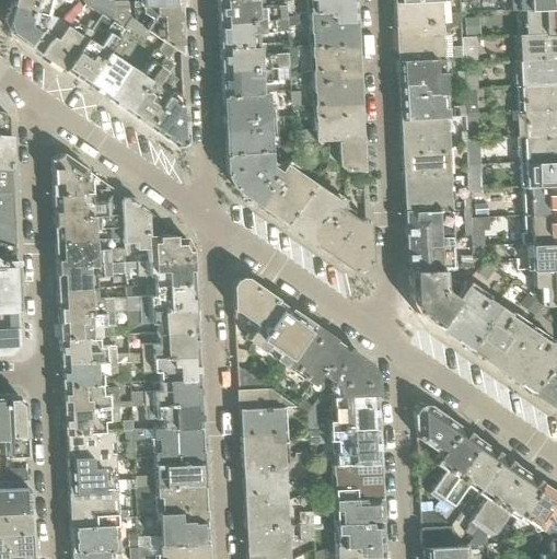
[(13,0),(11,11),(28,15),(31,10),(49,15),(50,11),(56,12),(59,1),(74,6),(76,0),(13,0)]
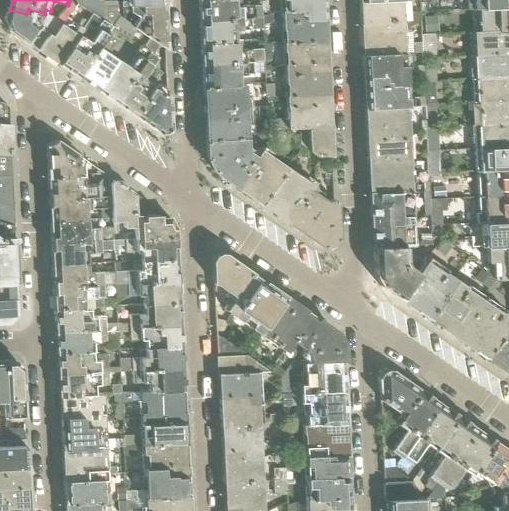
[(76,0),(80,5),(81,6),(94,15),(96,13),(104,18),(115,27),(119,21),(121,18),(133,26),(139,30),(146,35),(162,46),(167,50),(168,50),(166,4),(135,7),(123,7),(108,7),(108,2),(106,2),(105,0),(76,0)]
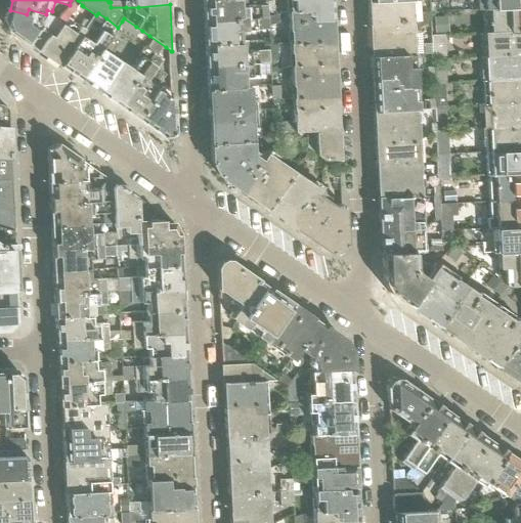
[(241,0),(206,0),(207,22),(258,19),(271,18),(270,7),(262,7),(242,8),(241,0)]
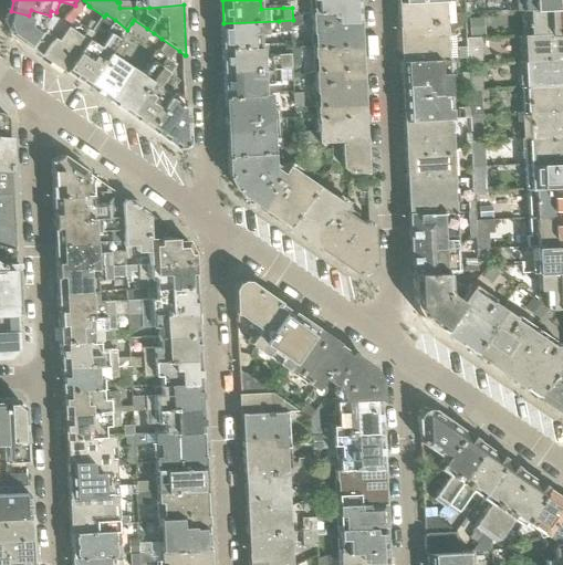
[(362,23),(360,0),(312,0),(313,16),(333,14),(334,19),(342,19),(342,23),(362,23)]
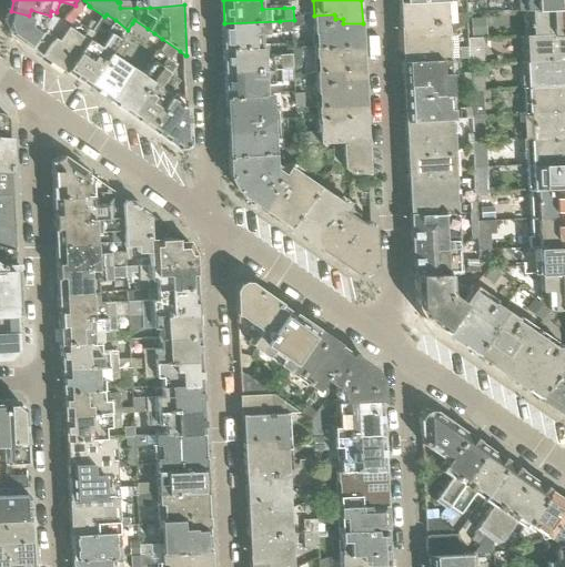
[(450,19),(449,0),(416,0),(402,1),(403,23),(425,22),(426,27),(434,27),(435,32),(451,31),(451,34),(470,24),(470,14),(472,14),(471,0),(463,0),(463,13),(450,19)]
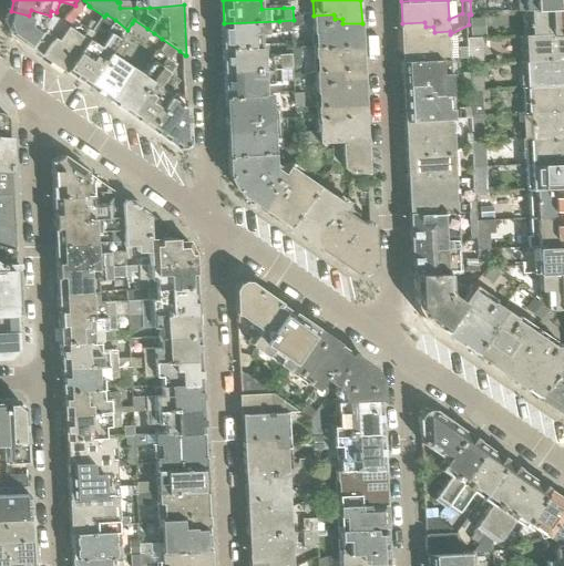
[(563,0),(520,0),(521,11),(525,11),(563,8),(563,0)]
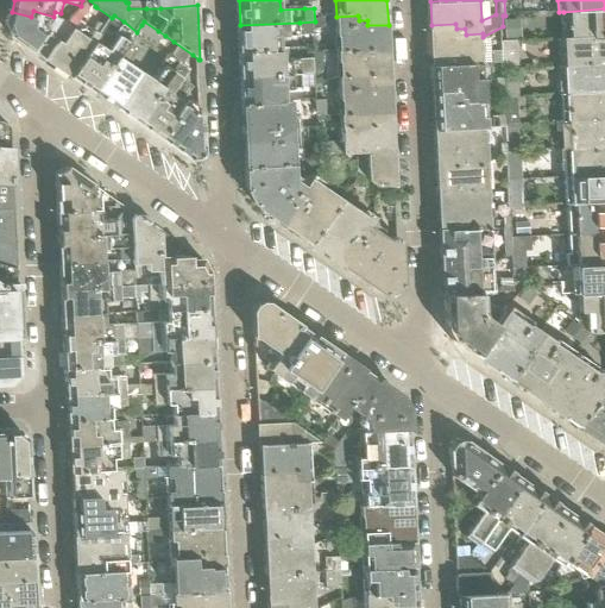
[(565,39),(604,37),(604,8),(563,12),(565,39)]
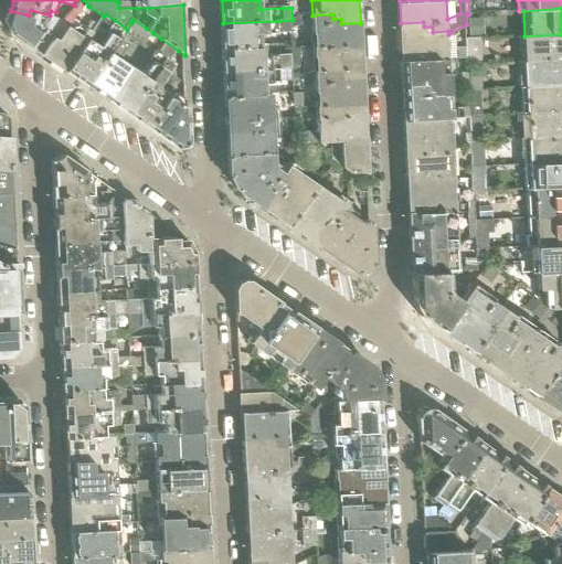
[(11,11),(8,23),(12,34),(44,56),(56,38),(45,31),(46,28),(50,16),(31,10),(29,16),(11,11)]
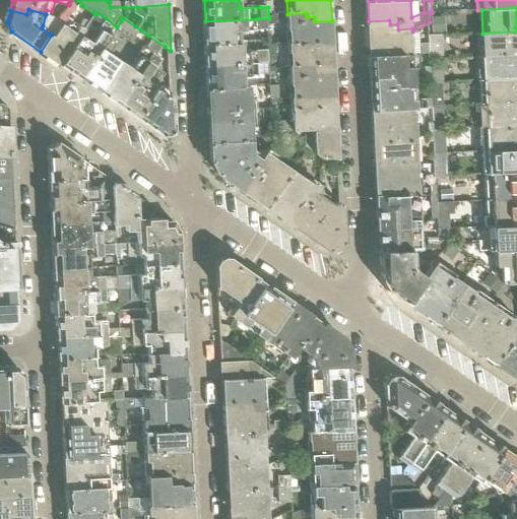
[(90,22),(60,65),(81,79),(117,27),(106,18),(98,13),(95,15),(90,22)]
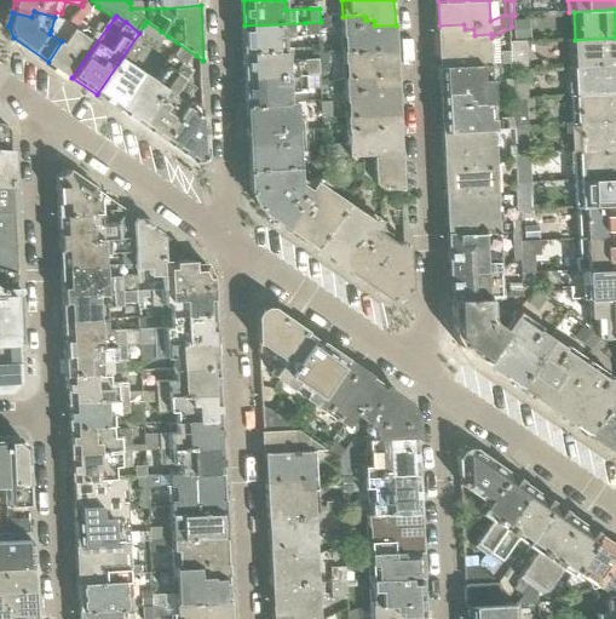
[(397,51),(396,26),(374,26),(374,21),(366,21),(364,16),(343,17),(345,53),(397,51)]
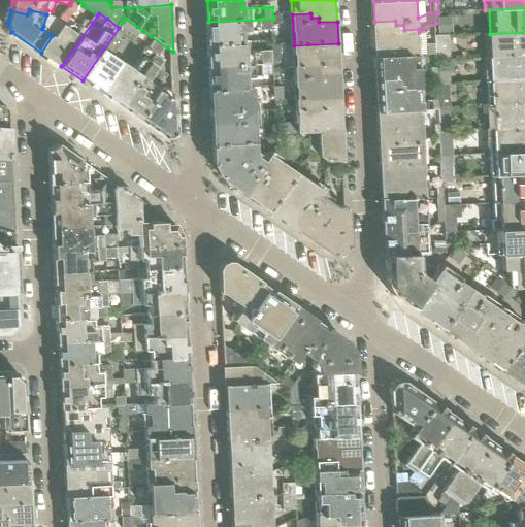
[(288,23),(286,15),(273,19),(276,27),(288,23)]
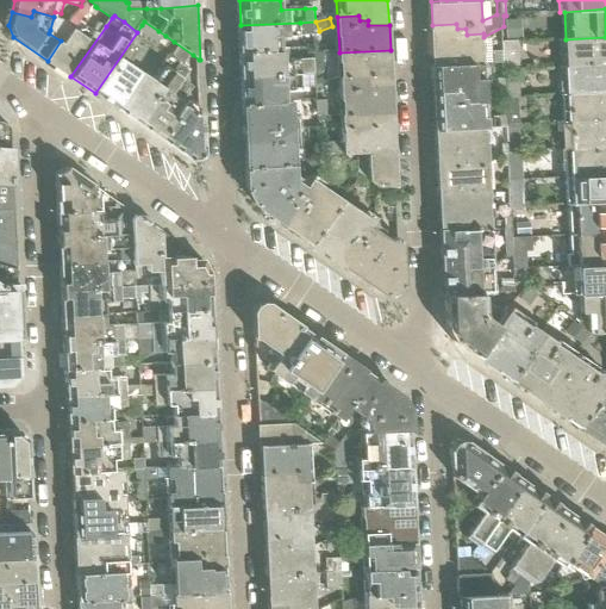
[(525,39),(524,20),(507,20),(508,41),(525,39)]
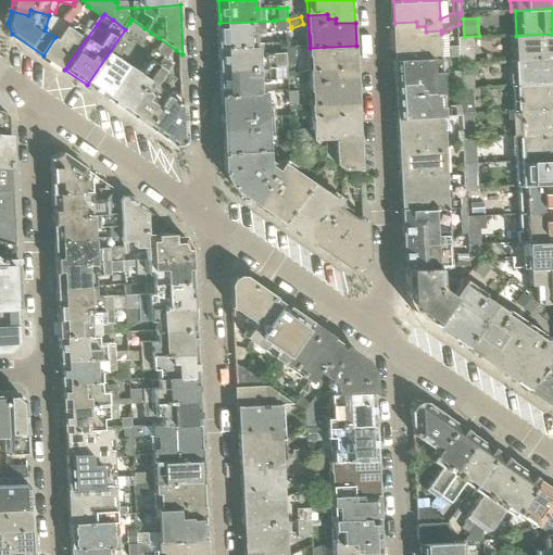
[(55,37),(44,55),(64,70),(97,24),(91,21),(86,27),(75,20),(70,28),(66,26),(59,39),(55,37)]
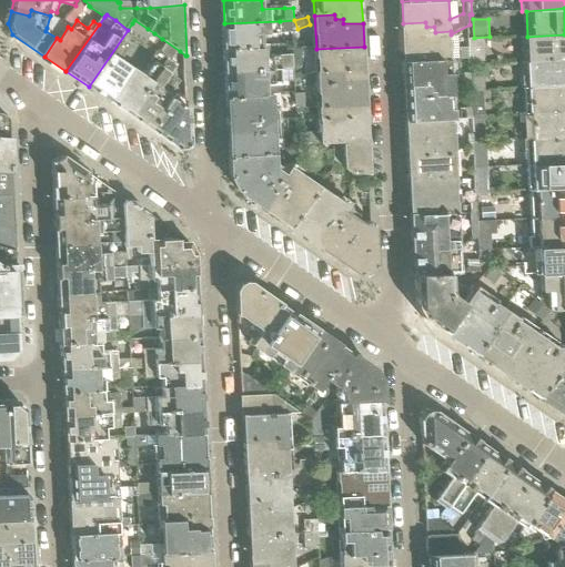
[(128,30),(89,87),(101,95),(109,101),(133,67),(154,33),(148,29),(134,20),(132,23),(128,30)]
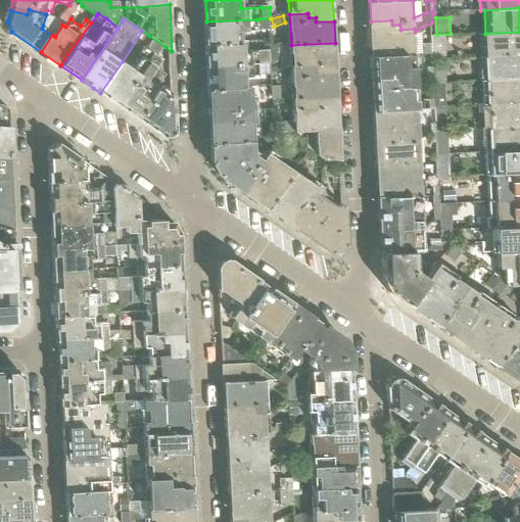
[(257,19),(206,21),(207,44),(243,42),(243,32),(258,31),(271,31),(271,18),(257,19)]
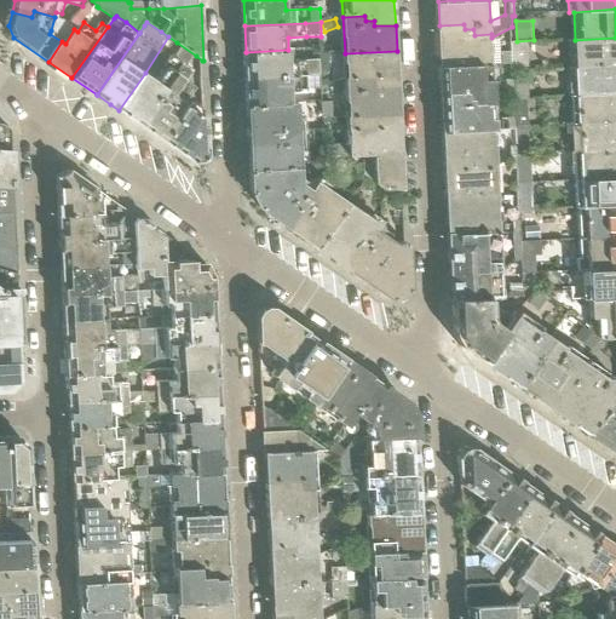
[(493,66),(491,38),(491,34),(475,35),(473,29),(465,29),(464,24),(439,26),(441,68),(493,66)]
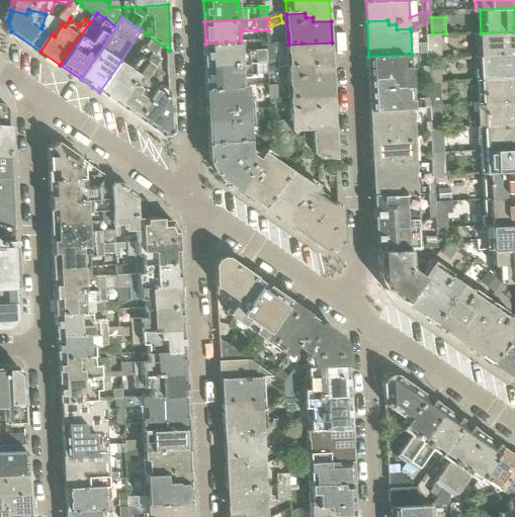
[(482,57),(514,54),(514,31),(481,33),(482,57)]
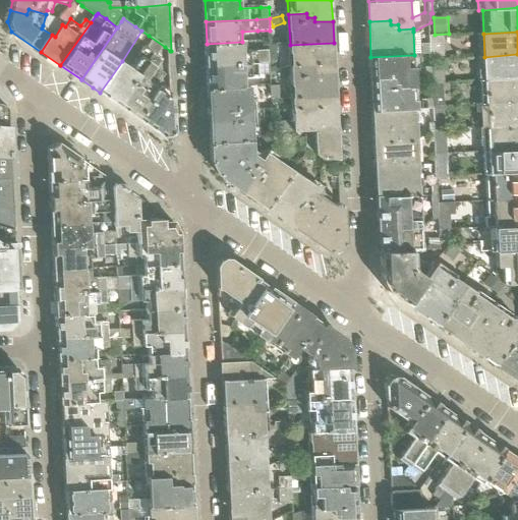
[(122,61),(100,93),(119,106),(156,54),(159,56),(165,47),(149,36),(141,46),(145,47),(138,56),(141,58),(133,68),(122,61)]
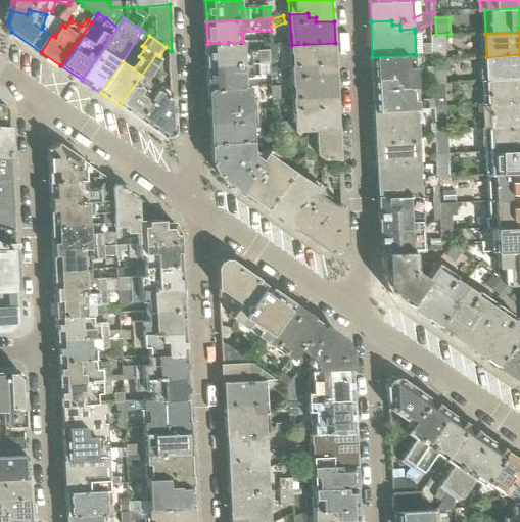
[(433,36),(434,54),(434,60),(447,60),(446,36),(433,36)]
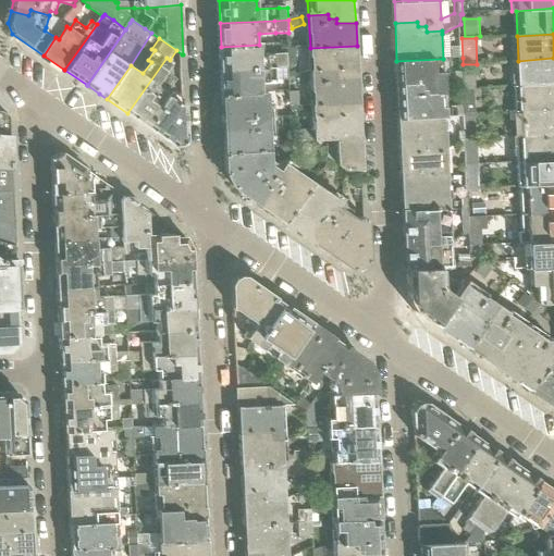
[(259,45),(221,47),(222,71),(290,68),(290,58),(290,54),(288,54),(277,56),(260,56),(259,45)]
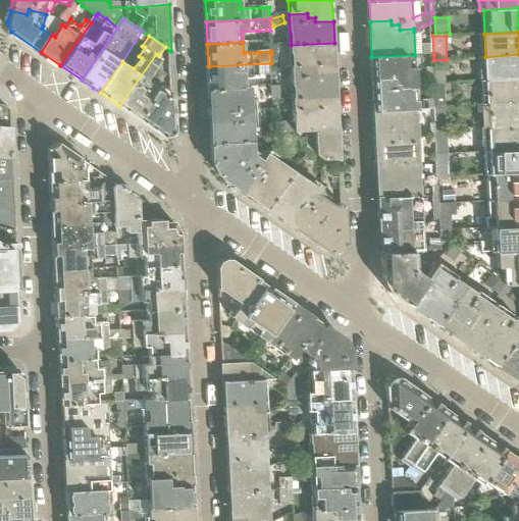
[(335,75),(334,43),(291,45),(292,70),(310,69),(310,71),(318,71),(318,76),(335,75)]
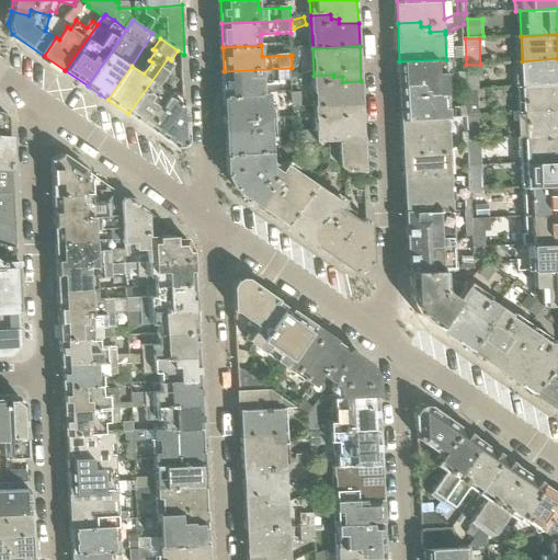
[(291,48),(291,55),(292,55),(292,58),(303,57),(303,48),(292,48),(291,48)]
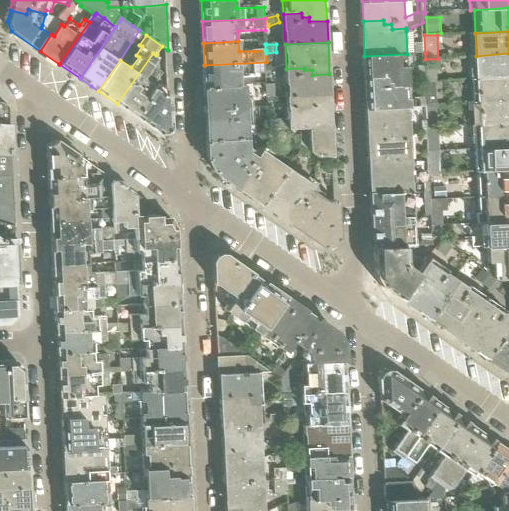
[(153,53),(117,104),(160,133),(162,134),(167,133),(171,129),(172,124),(170,99),(156,89),(154,88),(153,84),(145,78),(153,67),(155,68),(161,59),(156,55),(153,53)]
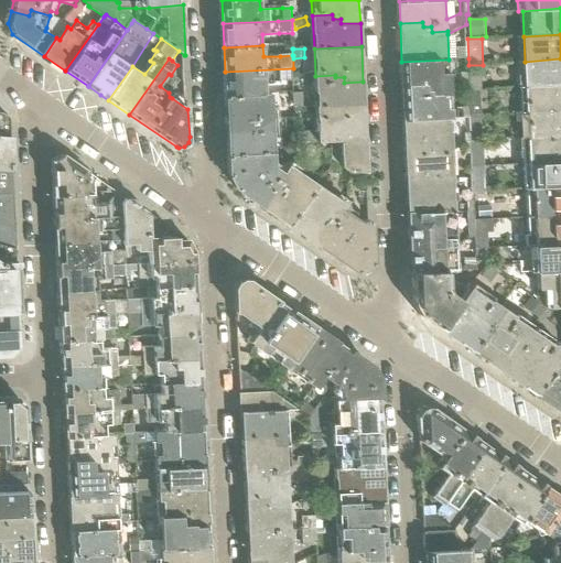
[(560,58),(525,62),(527,87),(560,85),(560,58)]
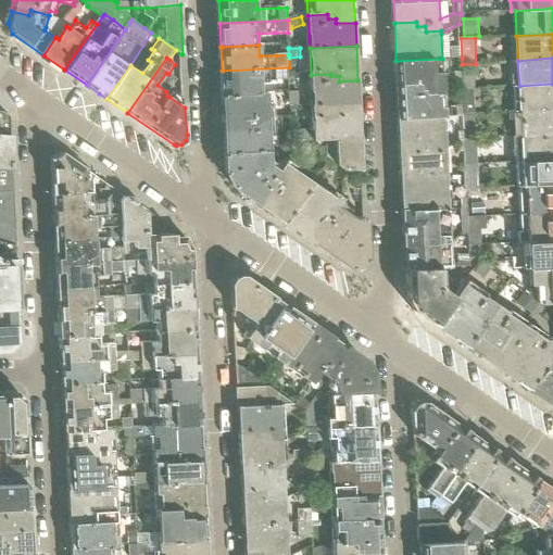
[(444,93),(442,59),(396,61),(398,85),(420,84),(420,89),(428,89),(429,95),(444,93)]
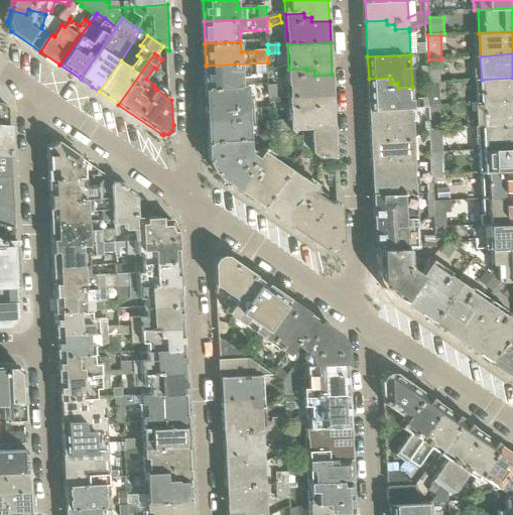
[(268,62),(206,66),(208,90),(248,87),(248,86),(242,86),(241,77),(258,76),(269,75),(269,72),(268,62)]
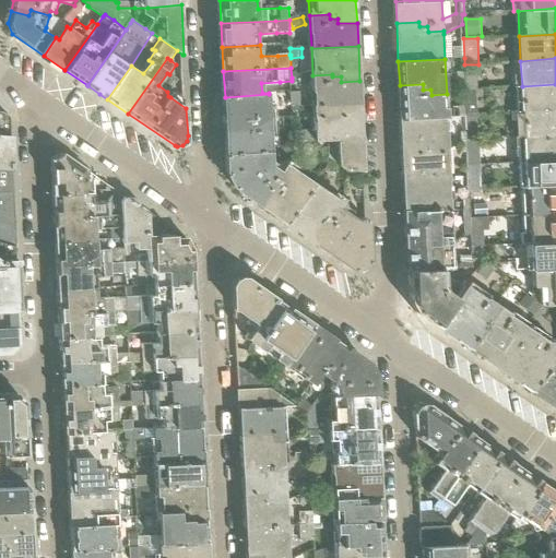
[(481,90),(480,71),(466,72),(468,90),(481,90)]
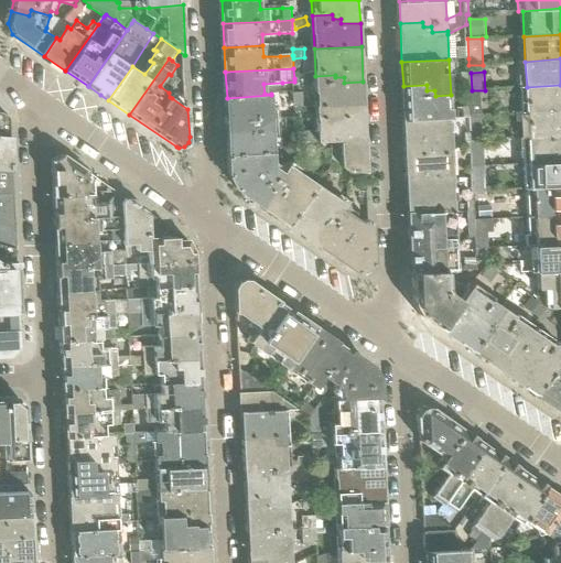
[(364,107),(363,82),(344,83),(344,77),(335,77),(335,75),(315,76),(317,109),(364,107)]
